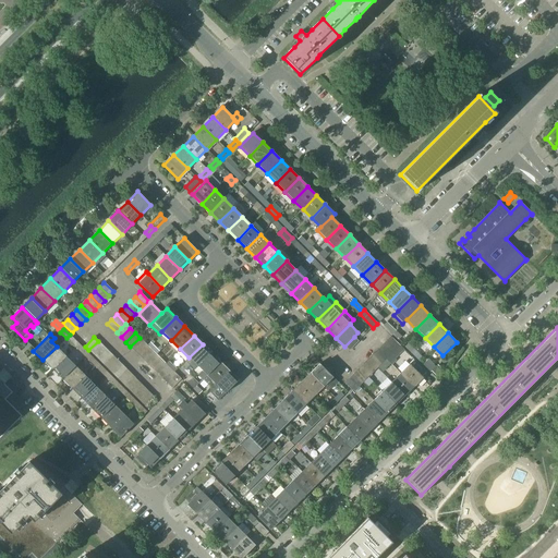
[(354,337),(344,347),(349,351),(359,341),(354,337)]
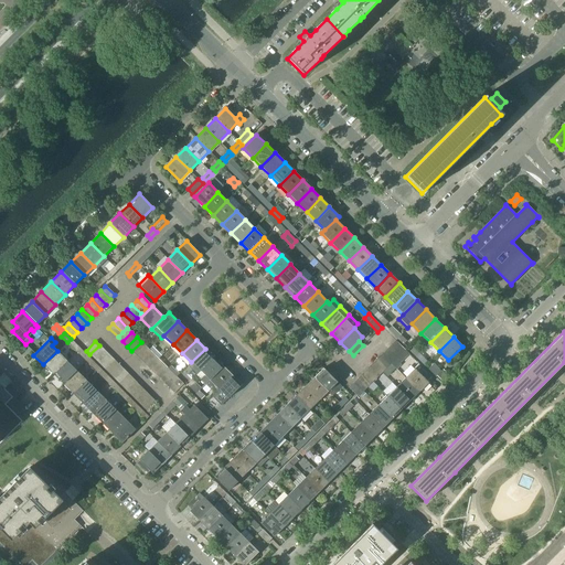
[(395,341),(391,345),(400,354),(405,350),(395,341)]
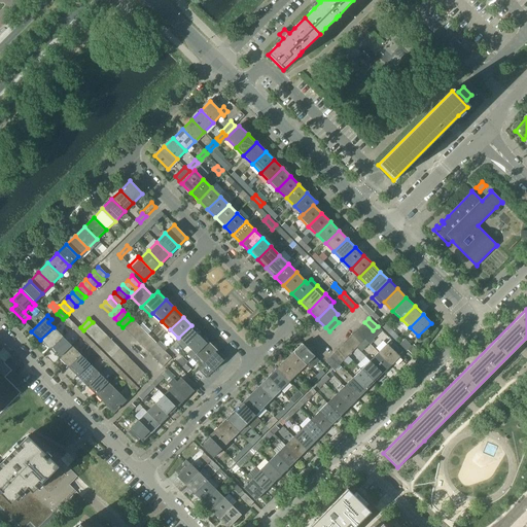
[(74,324),(68,319),(65,322),(71,328),(74,324)]
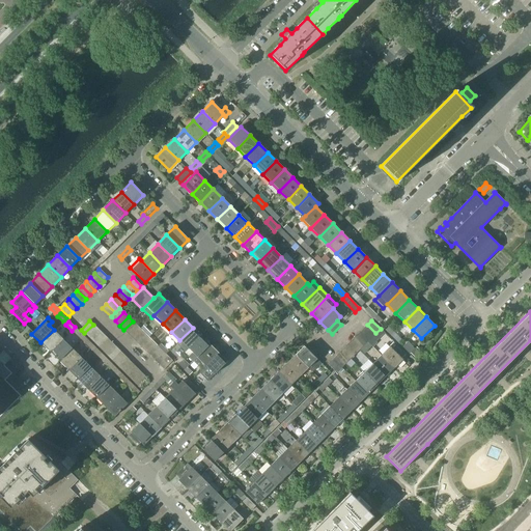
[(123,330),(129,334),(137,326),(133,322),(123,330)]
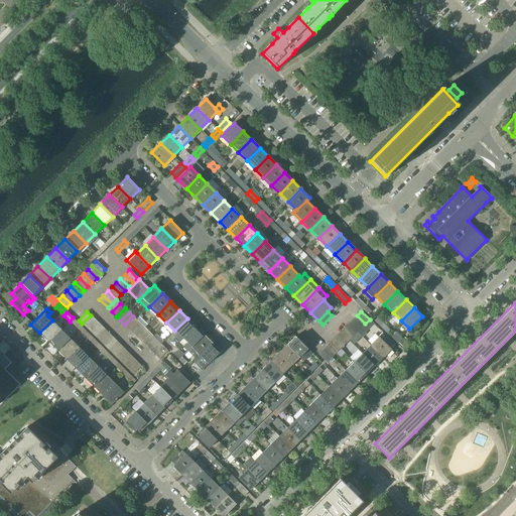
[(82,324),(87,329),(95,319),(91,315),(82,324)]
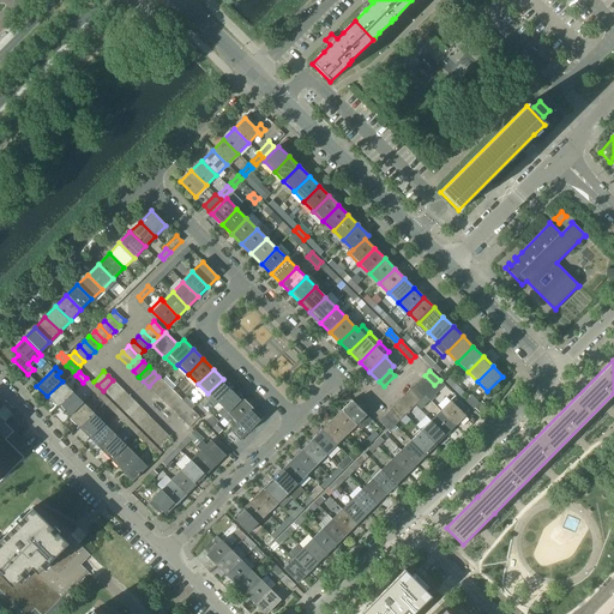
[(425,375),(420,380),(429,391),(431,390),(434,386),(434,385),(425,375)]
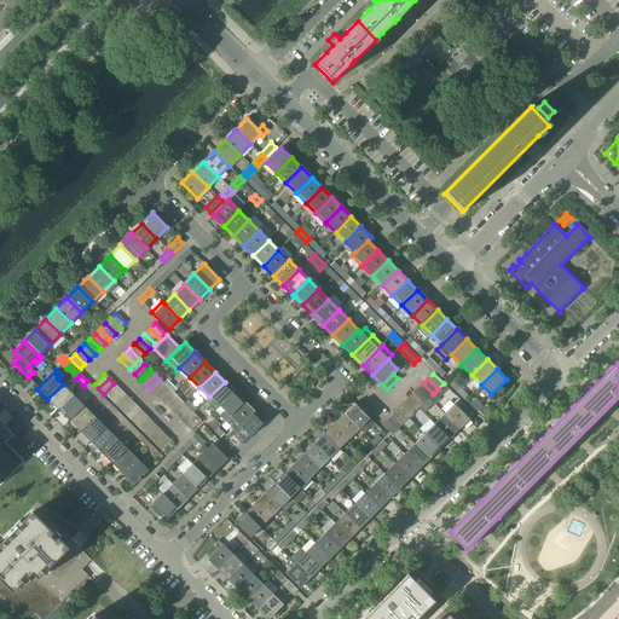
[(150,389),(155,395),(165,385),(163,383),(160,380),(150,389)]
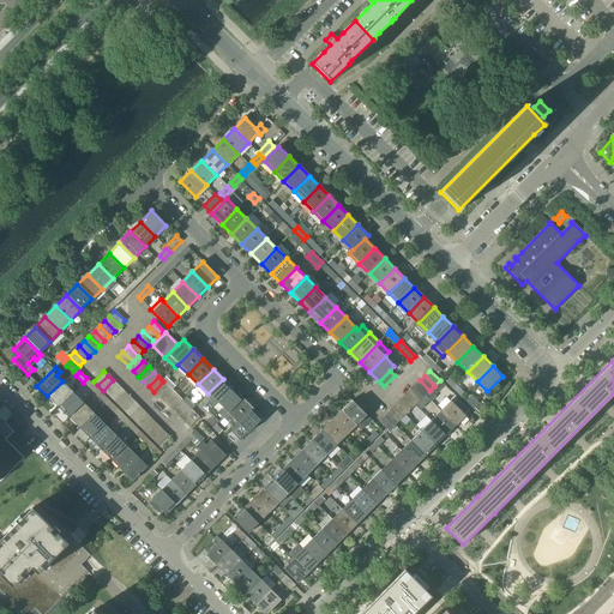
[(163,381),(169,386),(172,390),(175,386),(166,377),(162,380),(163,381)]
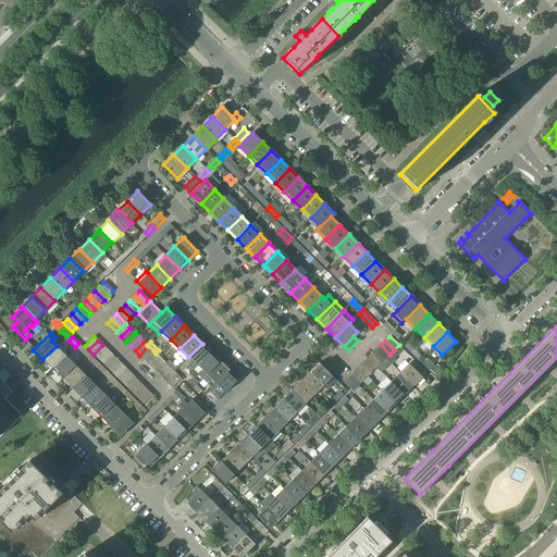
[(188,357),(197,367),(211,353),(202,344),(188,357)]
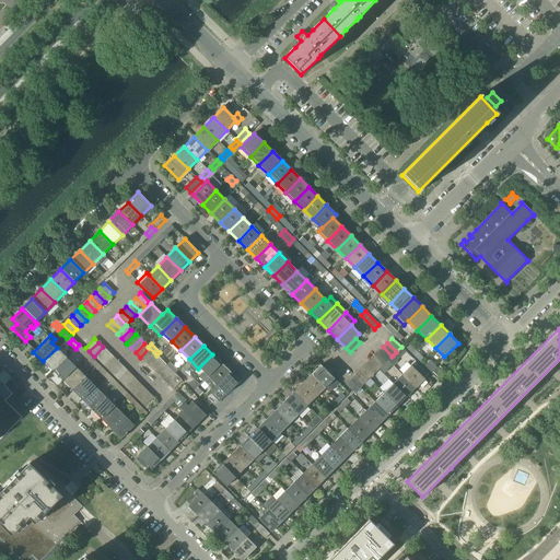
[(94,357),(98,361),(108,352),(103,347),(94,357)]
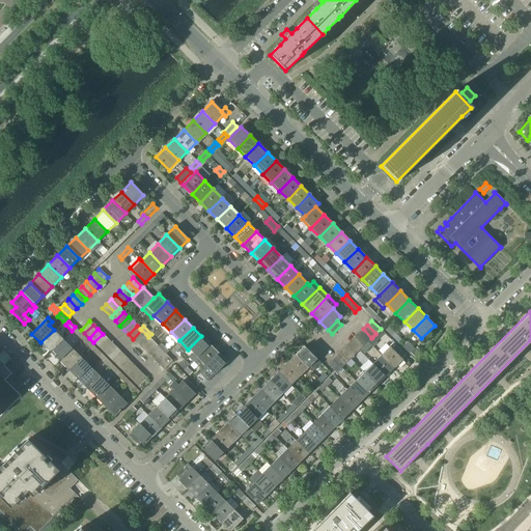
[(363,329),(359,333),(367,342),(371,338),(363,329)]
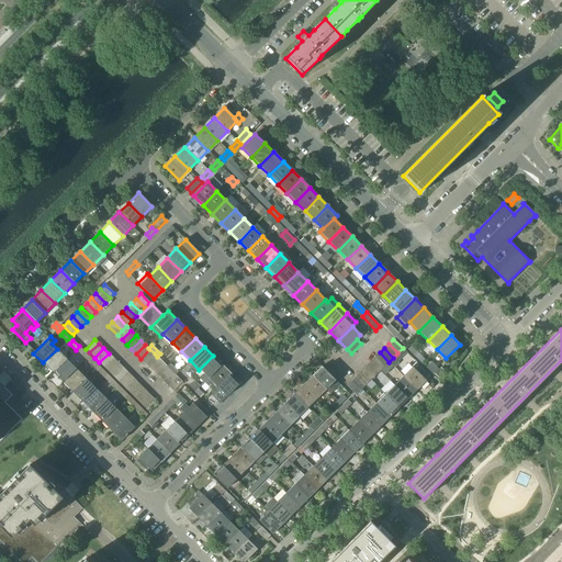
[(389,362),(392,366),(393,366),(406,352),(403,348),(397,352),(397,353),(394,357),(393,358),(389,362)]
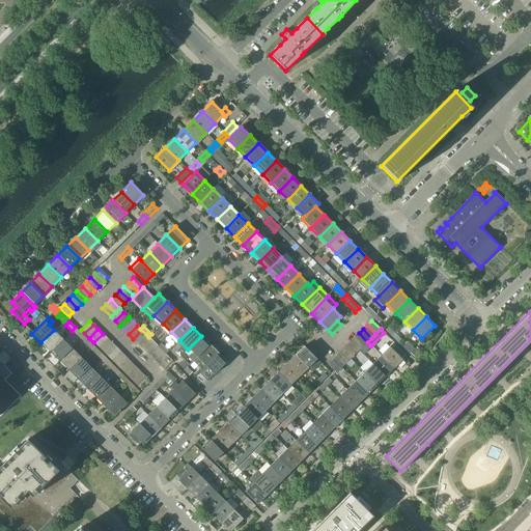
[(40,342),(50,352),(62,339),(54,330),(40,342)]
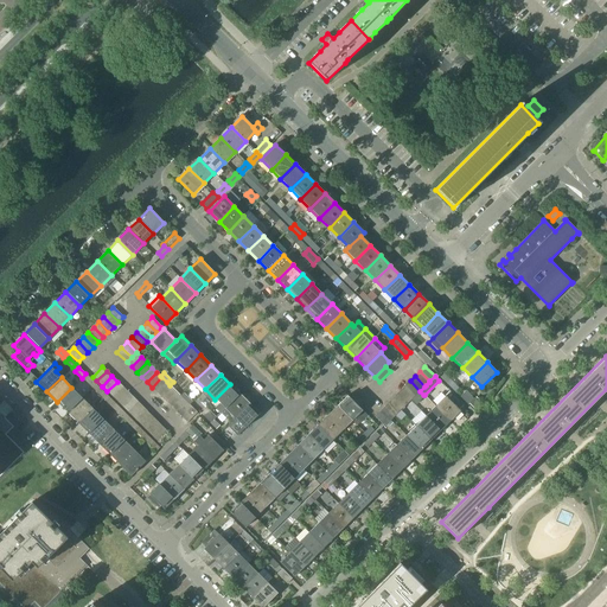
[(90,378),(89,377),(85,381),(93,388),(96,384),(90,378)]
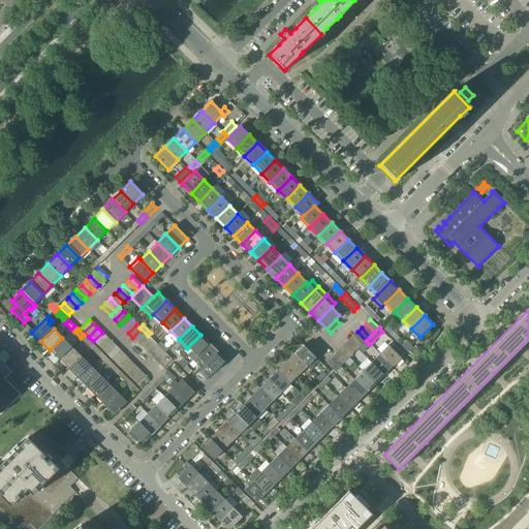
[(132,338),(136,342),(146,333),(141,329),(132,338)]
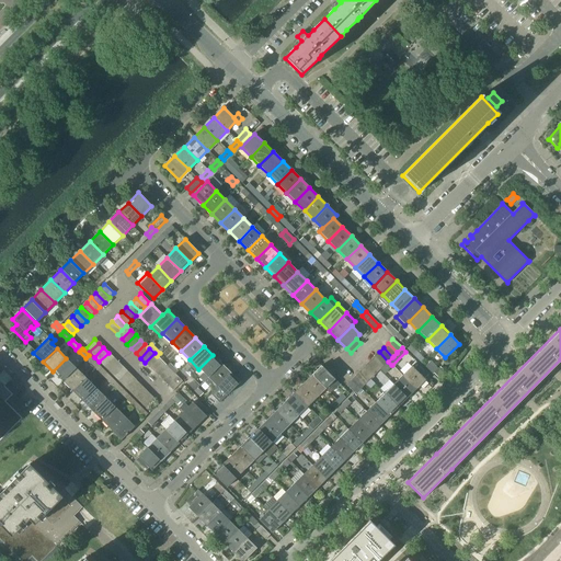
[(379,352),(374,357),(384,366),(387,363),(388,362),(379,352)]
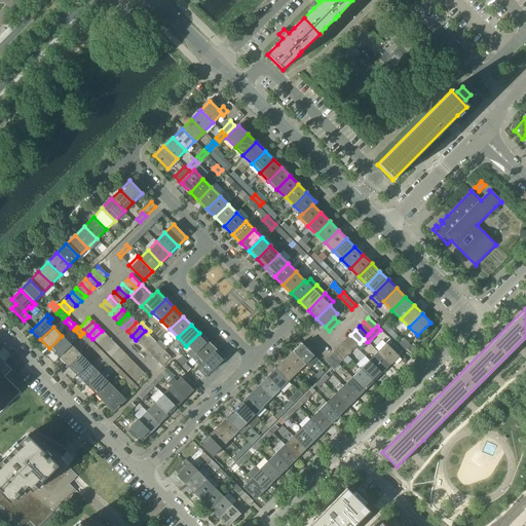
[(92,339),(98,343),(106,335),(102,331),(92,339)]
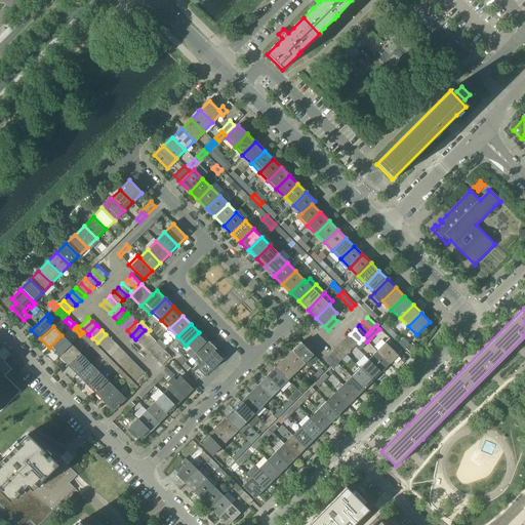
[(135,339),(139,344),(149,334),(147,333),(145,330),(135,339)]
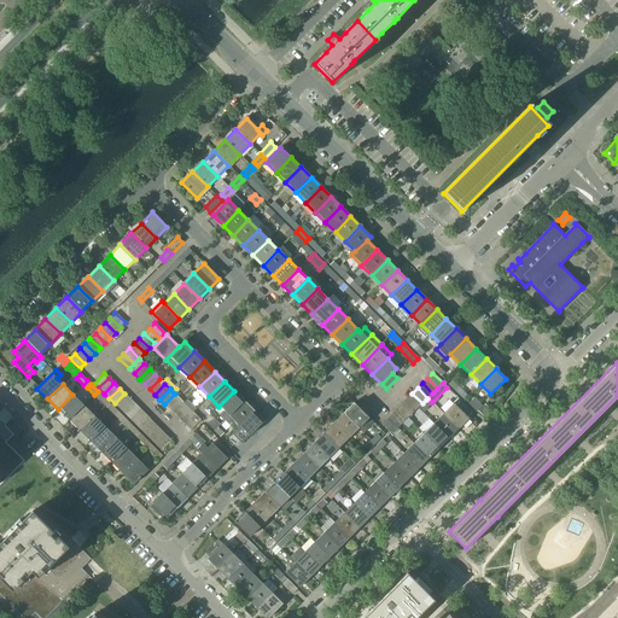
[(219,407),(229,417),(244,401),(234,391),(219,407)]
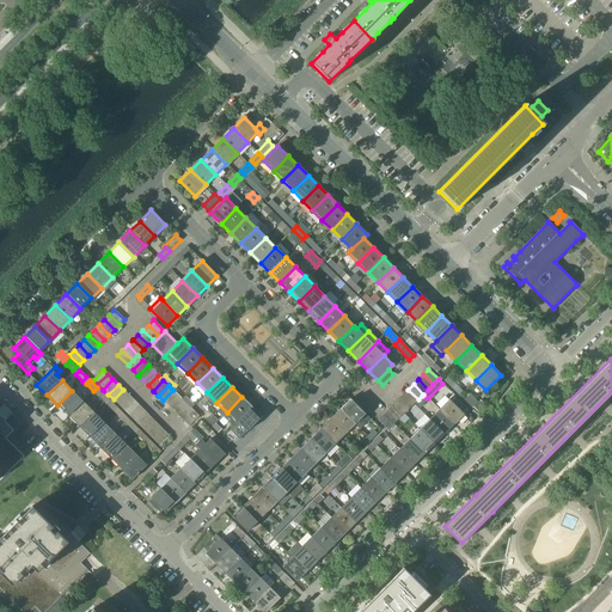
[(114,399),(118,405),(128,395),(123,390),(114,399)]
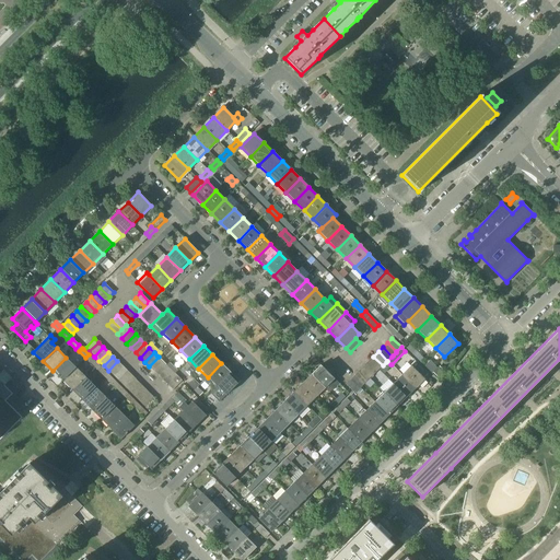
[(149,366),(154,371),(163,362),(159,357),(149,366)]
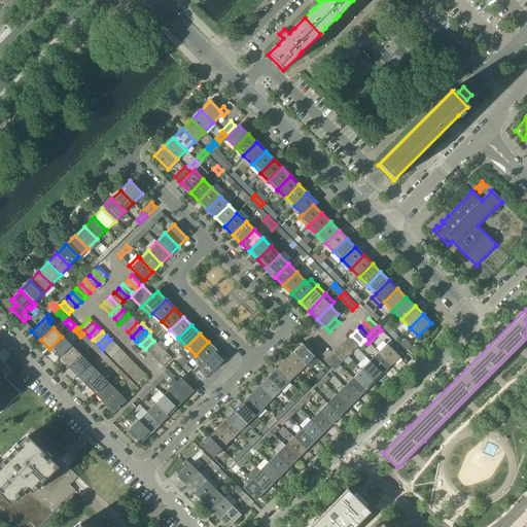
[(351,336),(347,340),(355,348),(356,348),(359,344),(360,344),(351,336)]
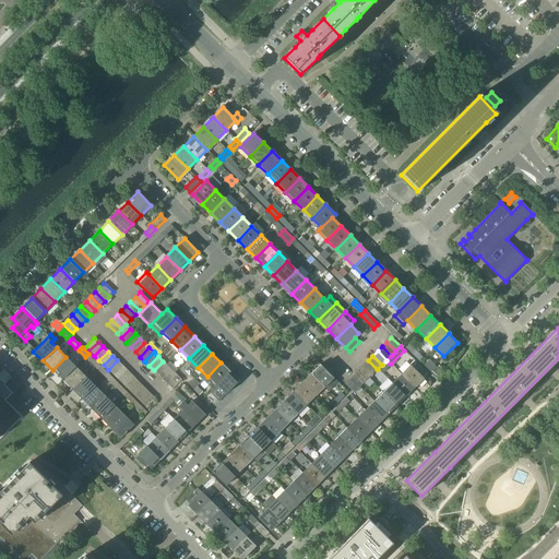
[(52,370),(62,380),(75,367),(66,357),(52,370)]
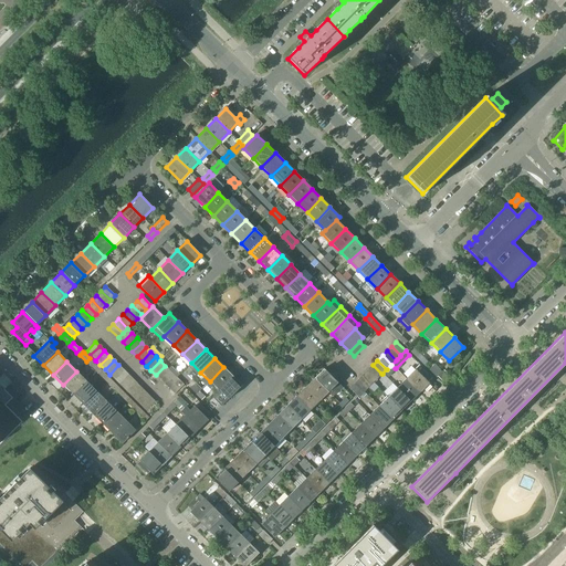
[(100,368),(93,362),(90,365),(96,371),(100,368)]
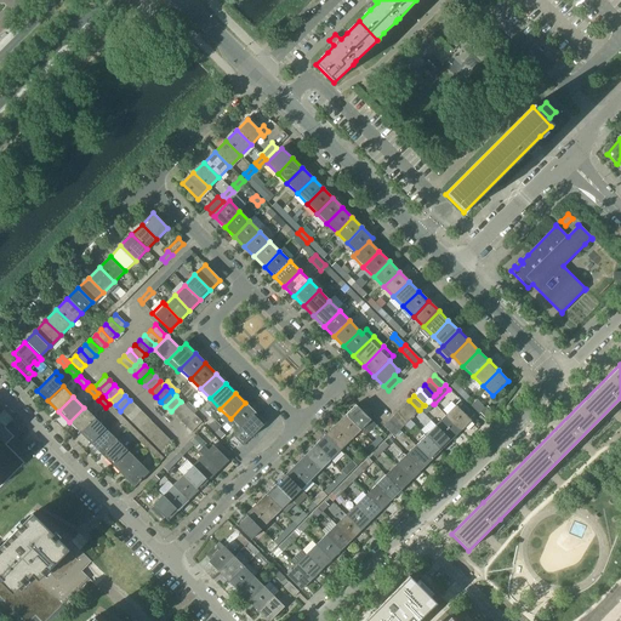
[(468,404),(471,405),(477,412),(478,414),(482,410),(482,411),(485,409),(483,406),(484,405),(477,398),(476,400),(473,399),(472,400),(468,404)]
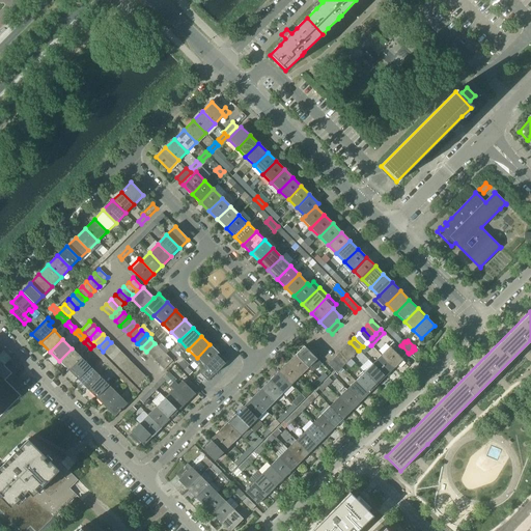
[(103,352),(107,356),(116,346),(111,342),(103,352)]
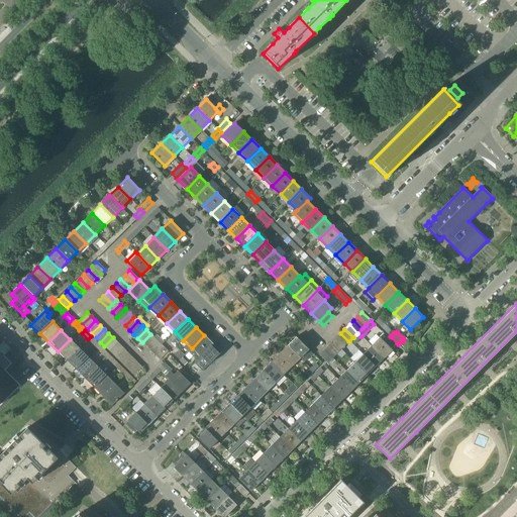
[(340,333),(336,337),(344,346),(348,341),(340,333)]
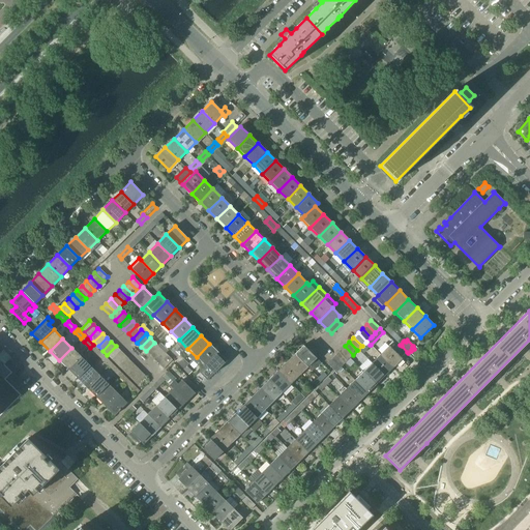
[(362,353),(370,345),(366,342),(365,343),(362,346),(361,346),(358,350),(362,353)]
